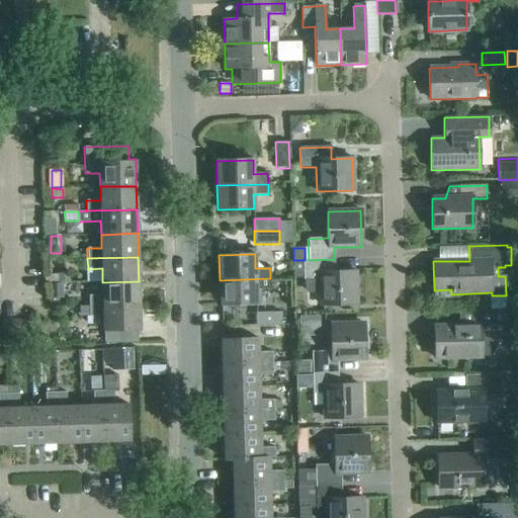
[(305,260),(293,260),(293,278),(305,278),(305,291),(308,293),(320,293),(320,305),(356,304),(355,271),(335,272),(334,259),(309,260),(305,260)]
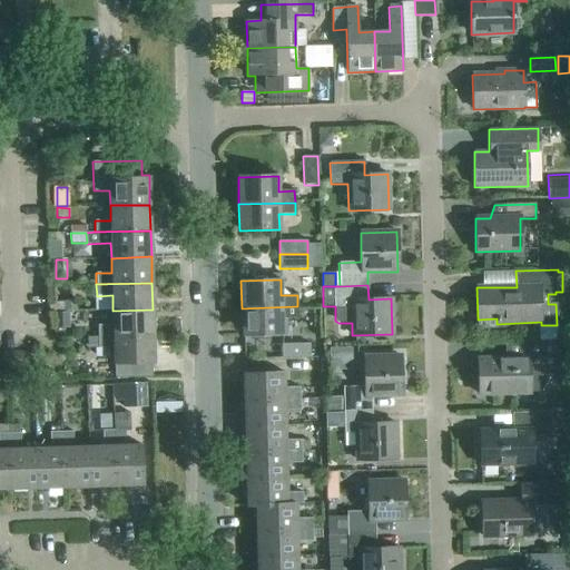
[(77,300),(62,300),(64,312),(77,311),(77,300)]
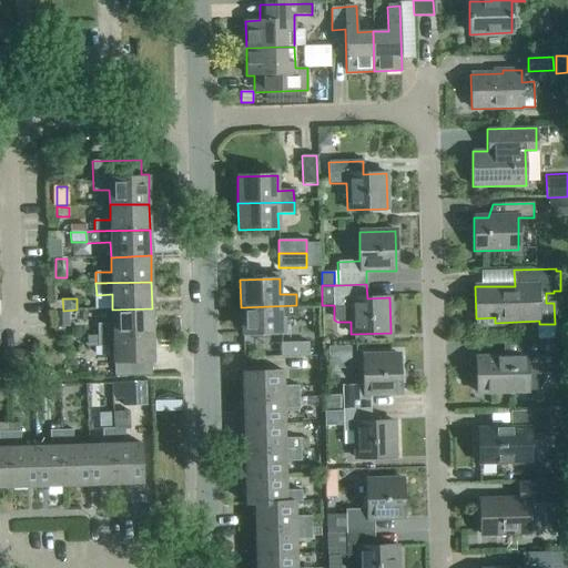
[(296,305),(241,307),(241,334),(281,333),(281,317),(296,317),(296,305)]
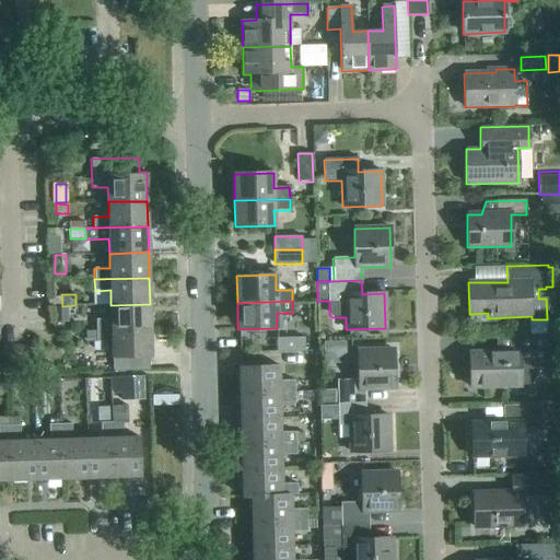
[(96,331),(150,330),(150,304),(111,305),(111,319),(95,319),(96,331)]
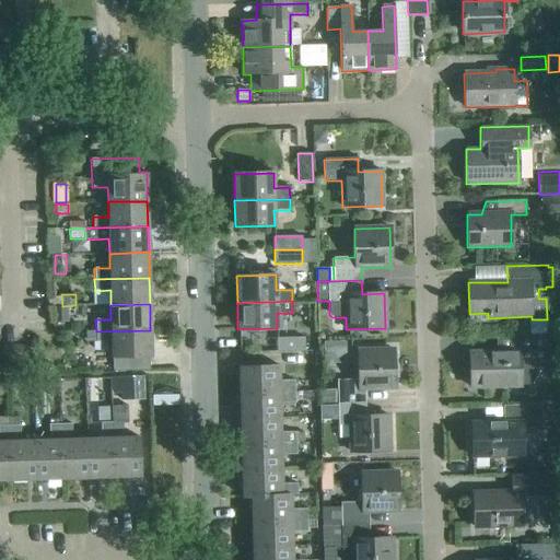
[(150,330),(96,331),(85,331),(85,342),(112,341),(112,357),(151,356),(150,330)]
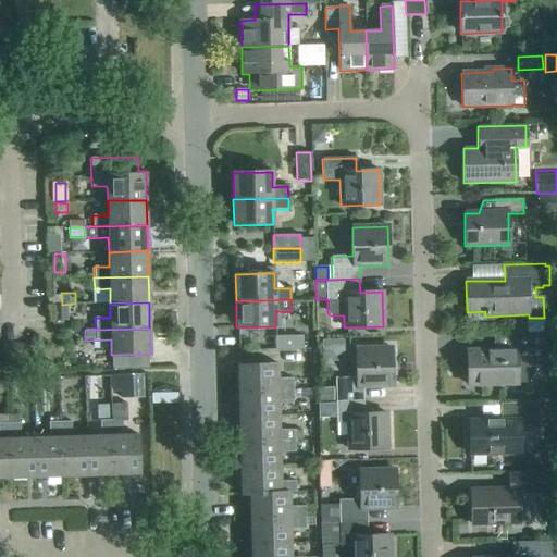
[(468,385),(517,385),(517,383),(528,383),(541,360),(547,360),(546,335),(493,335),(493,350),(467,350),(468,385)]
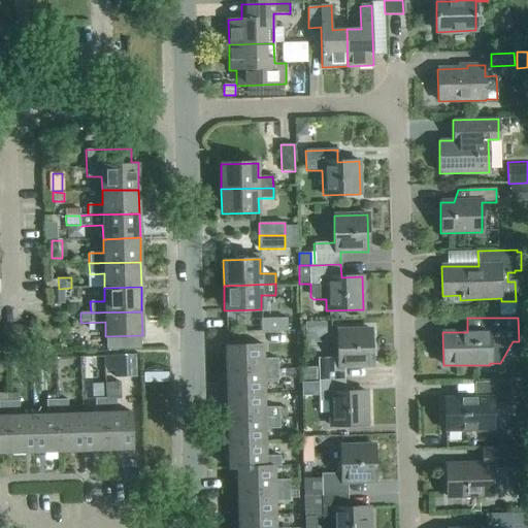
[(261,332),(288,331),(287,319),(261,319),(261,332)]
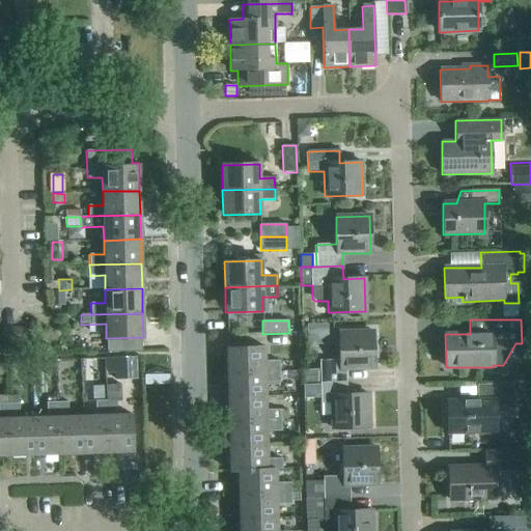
[(319,383),(345,382),(345,369),(373,369),(372,332),(339,332),(340,360),(319,361),(319,370),(304,370),(304,383),(319,383)]
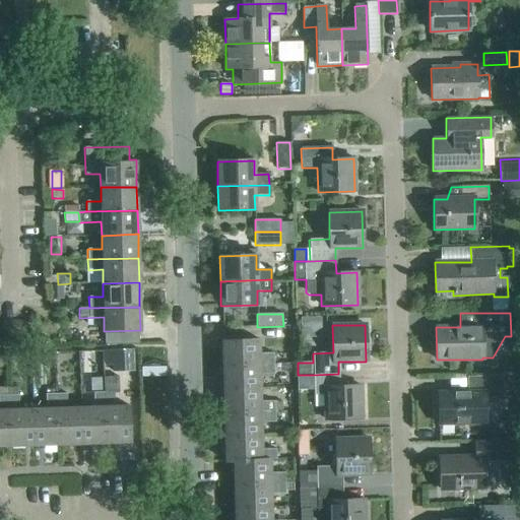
[(222,366),(273,364),(273,353),(259,353),(258,340),(221,341),(222,366)]
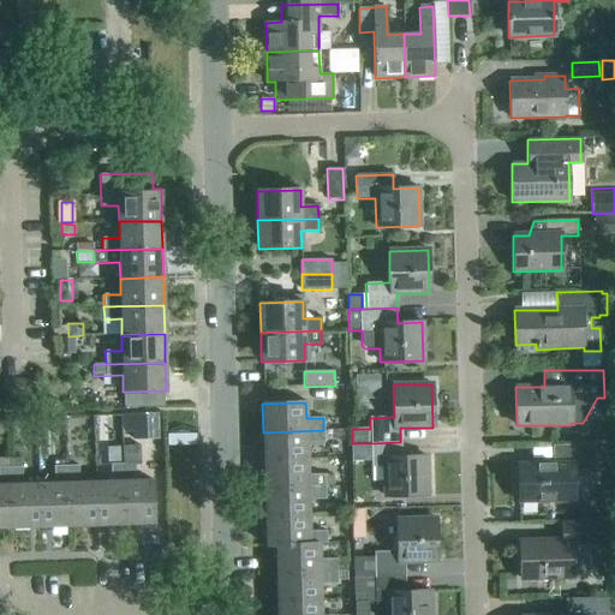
[(107,431),(120,431),(119,417),(107,417),(107,431)]
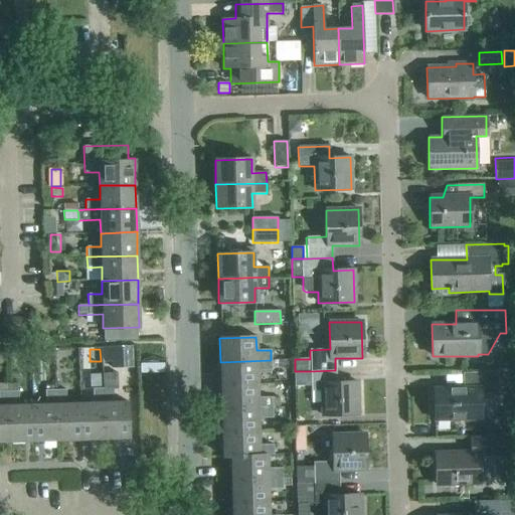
[(221,385),(258,384),(256,371),(271,370),(271,360),(220,362),(221,385)]
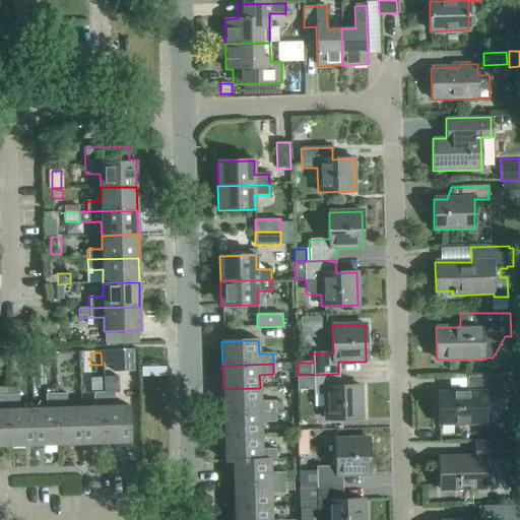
[(338,374),(313,375),(314,395),(324,395),(324,419),(362,418),(361,386),(339,387),(338,374)]
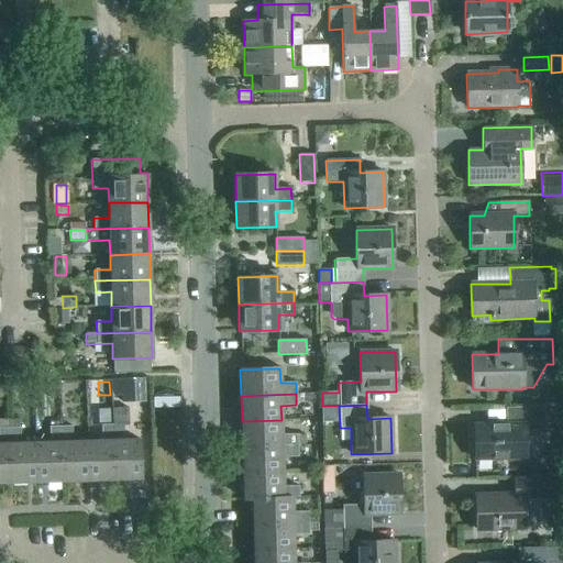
[(474,460),(526,459),(526,434),(544,434),(543,407),(506,408),(506,424),(474,424),(474,460)]
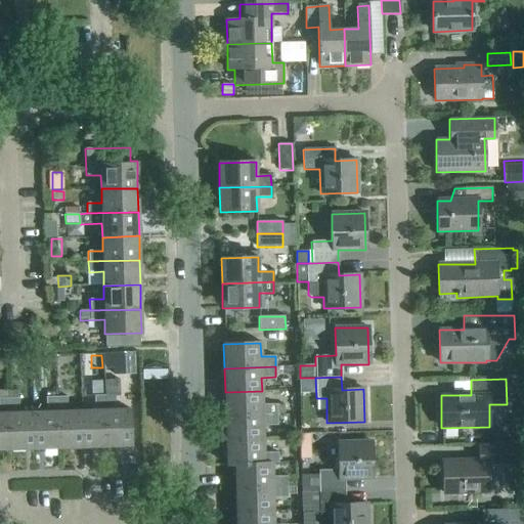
[(104,396),(105,446),(131,446),(129,409),(115,409),(115,395),(120,395),(119,381),(103,381),(104,396)]
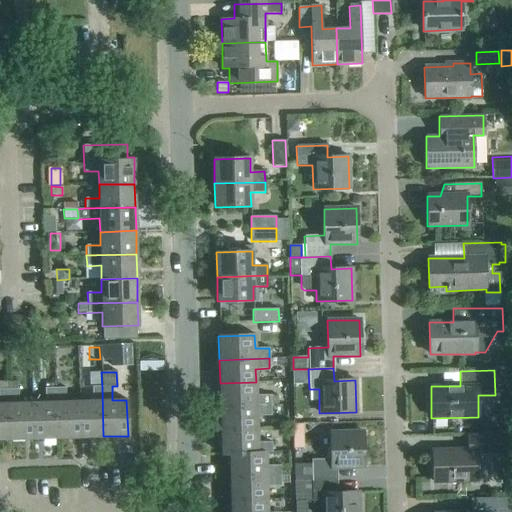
[(0,439),(9,439),(7,390),(7,382),(0,381),(0,439)]
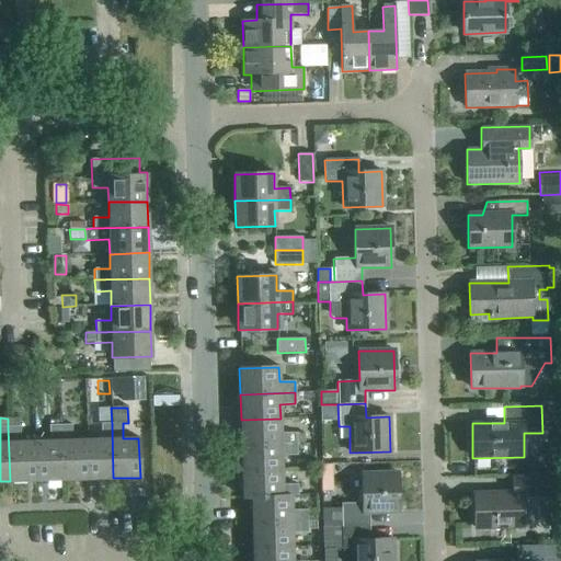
[(241,446),(296,444),(296,433),(281,434),(281,419),(241,420),(241,446)]
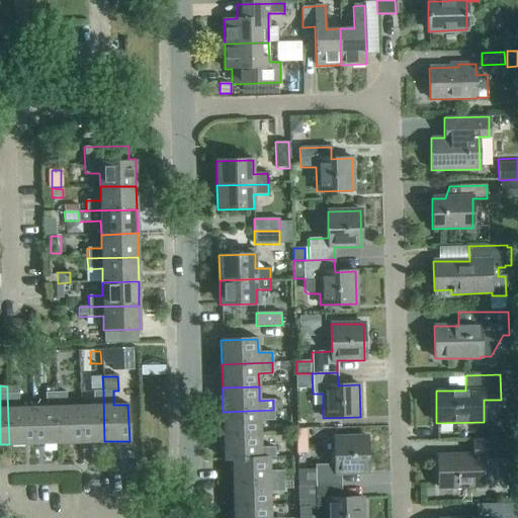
[(81,442),(104,441),(103,392),(93,392),(93,406),(80,406),(81,442)]
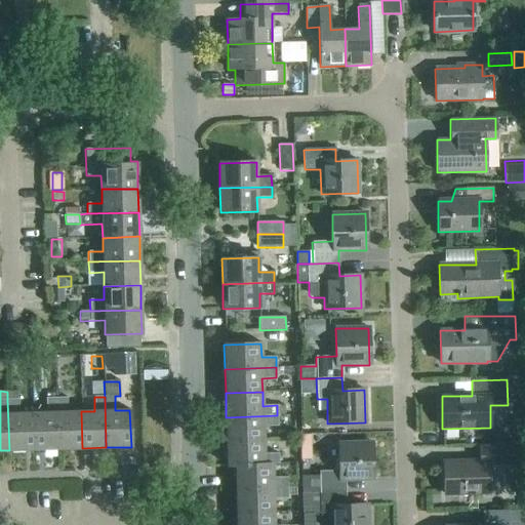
[(34,450),(57,449),(56,398),(46,398),(46,412),(33,413),(34,450)]
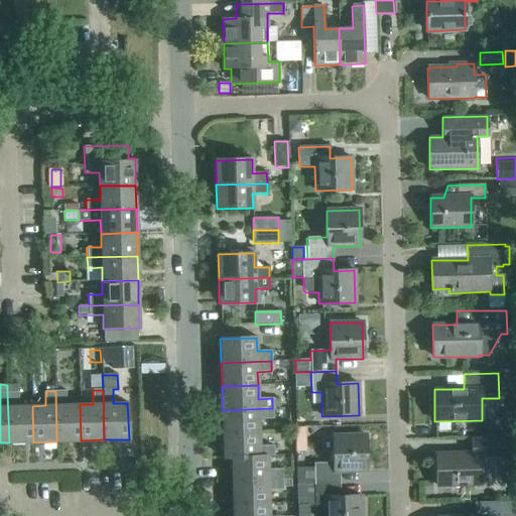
[(81,440),(80,404),(66,405),(66,391),(55,391),(56,441),(81,440)]
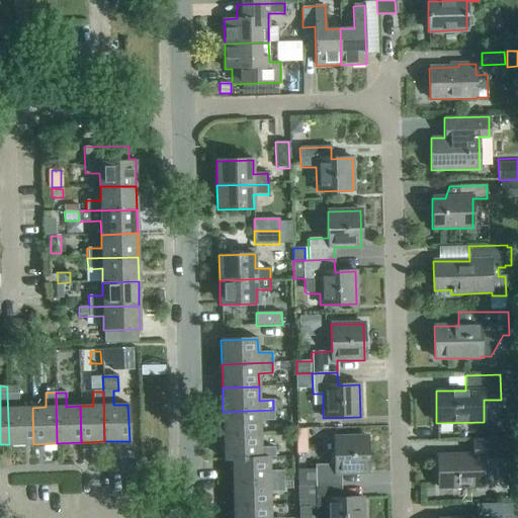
[(33,444),(32,408),(18,408),(18,394),(7,395),(9,444),(33,444)]
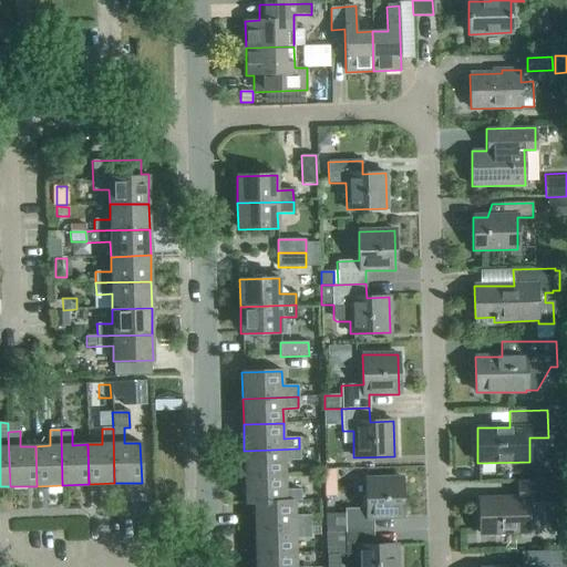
[(245,476),(285,475),(284,461),(300,461),(299,449),(244,451),(245,476)]
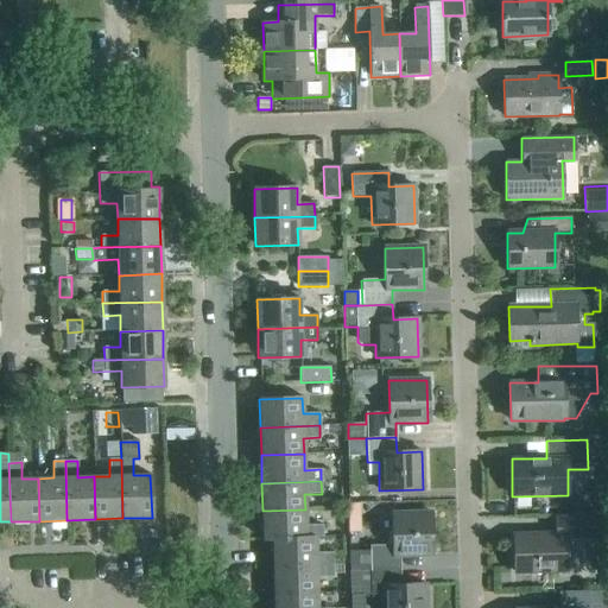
[(586,504),(586,500),(570,500),(571,515),(591,514),(590,504),(586,504)]
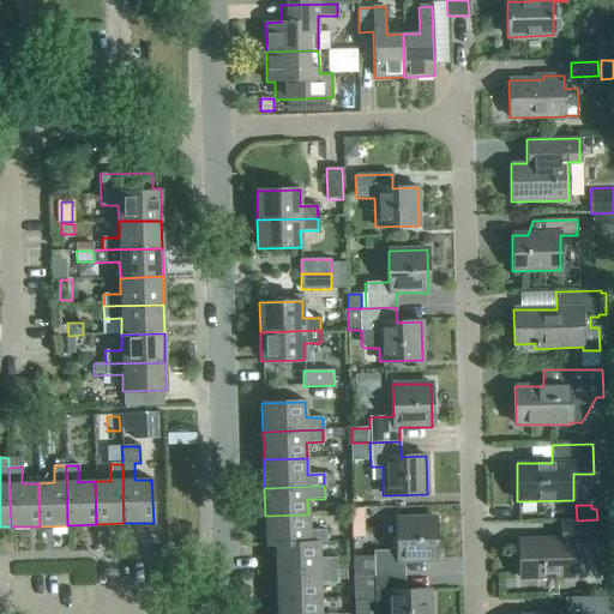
[(276,545),(319,542),(326,542),(325,530),(308,531),(308,515),(265,516),(266,545),(276,545)]
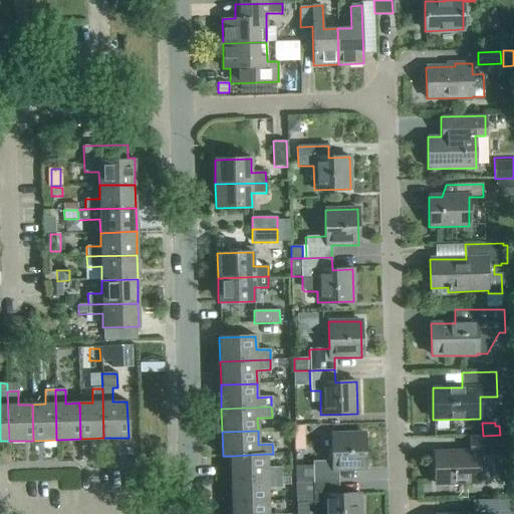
[(296,484),(338,483),(337,470),(364,470),(363,434),(331,435),(332,461),(312,462),(312,464),(306,464),(306,466),(296,466),(296,484)]
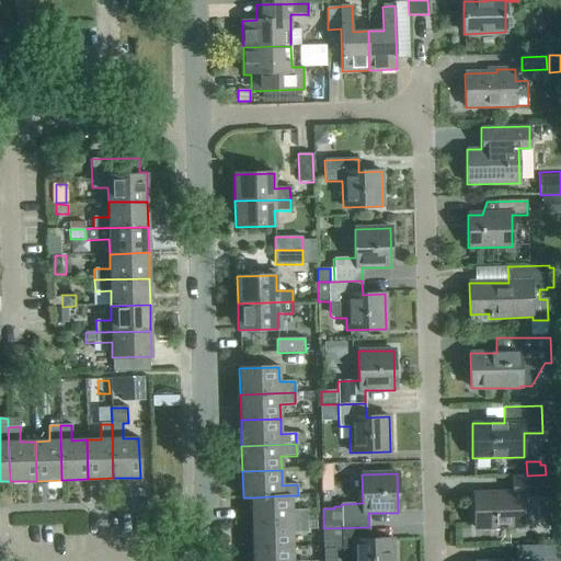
[(474,529),(523,528),(523,512),(538,511),(538,497),(551,497),(550,477),(512,478),(512,492),(473,493),(474,529)]
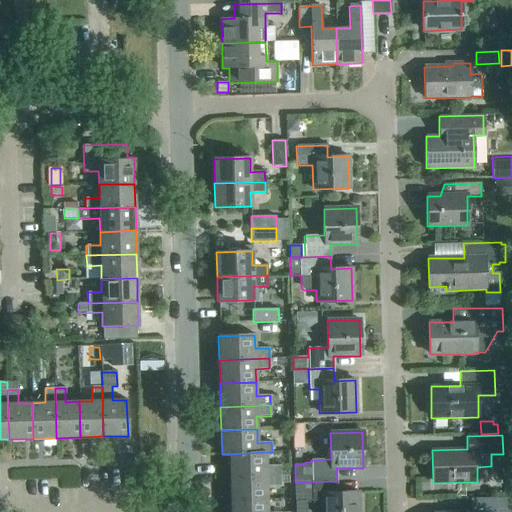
[(230,477),(280,476),(280,466),(266,466),(266,452),(230,454),(230,477)]
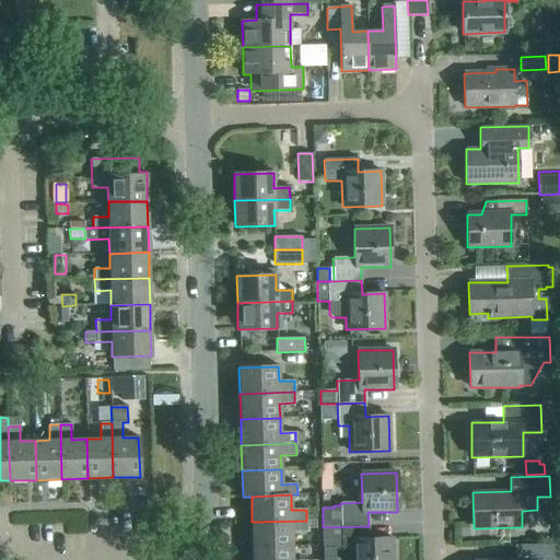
[(253,548),(292,547),(291,532),(307,532),(306,521),(252,522),(253,548)]
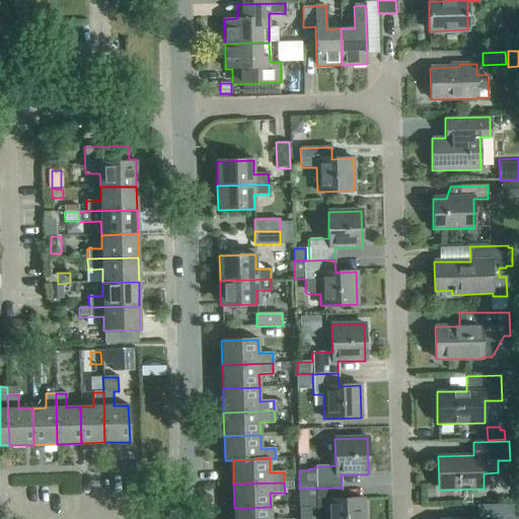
[(342,488),(299,489),(300,509),(326,508),(326,518),(363,518),(363,499),(342,500),(342,488)]
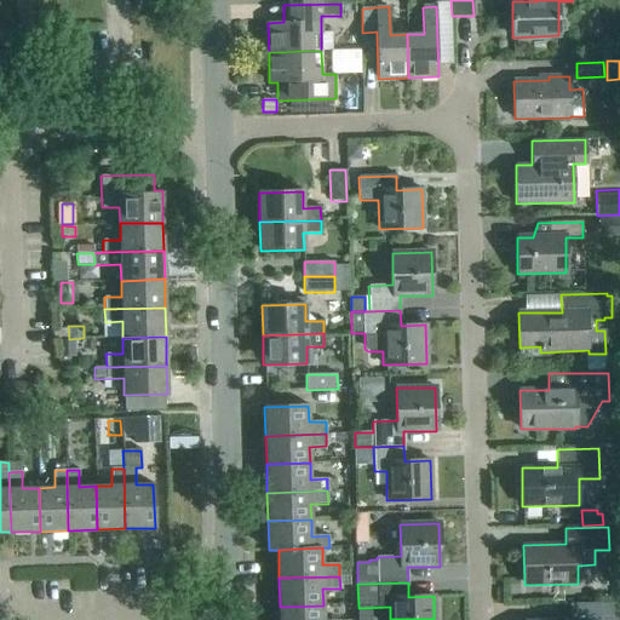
[(619,619),(619,603),(570,604),(569,619),(619,619)]
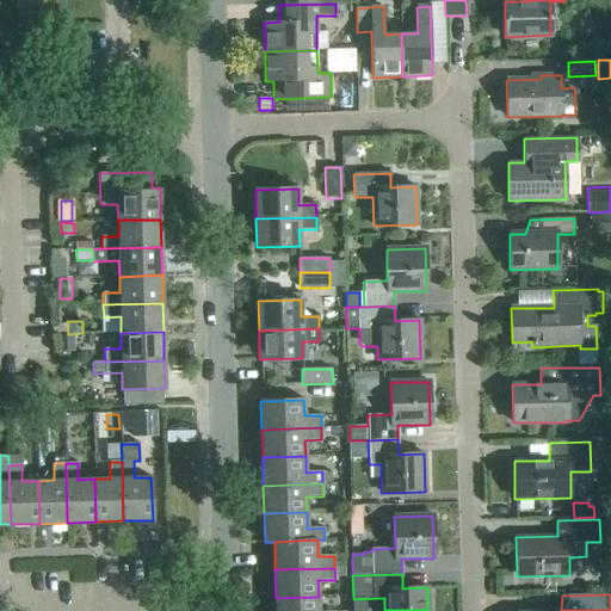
[(319,610),(319,597),(276,598),(276,610),(319,610)]
